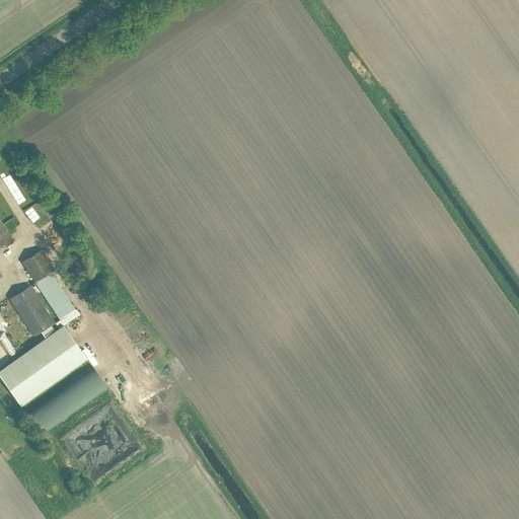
[(0,250),(14,240),(0,220),(0,250)]
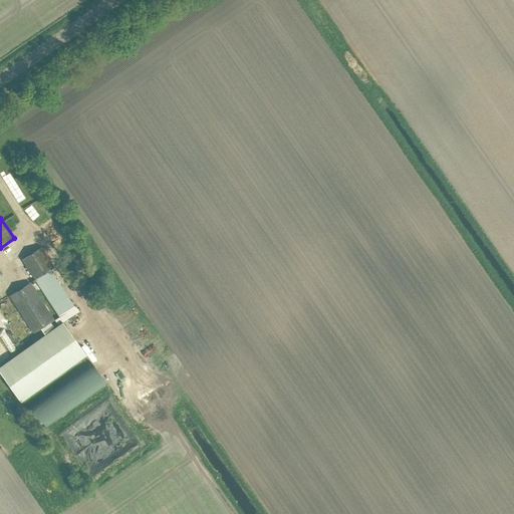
[(21,259),(58,316),(72,307),(48,270),(53,267),(40,247),(21,259)]
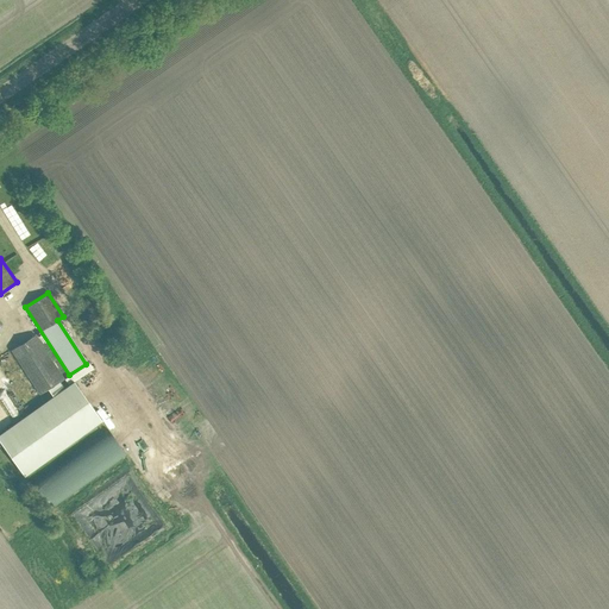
[(11,351),(41,395),(64,380),(35,334),(11,351)]
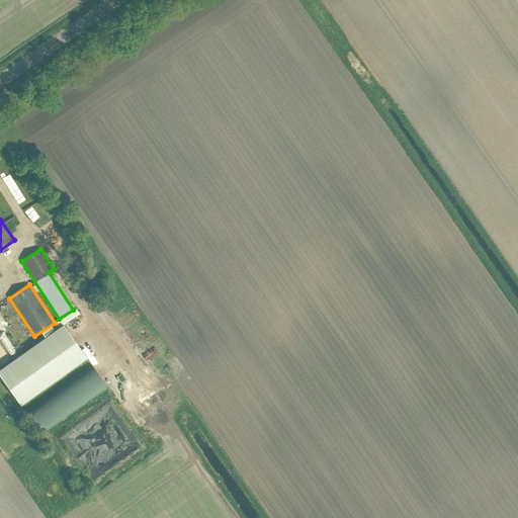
[(0,367),(0,376),(20,405),(87,356),(63,323),(0,367)]
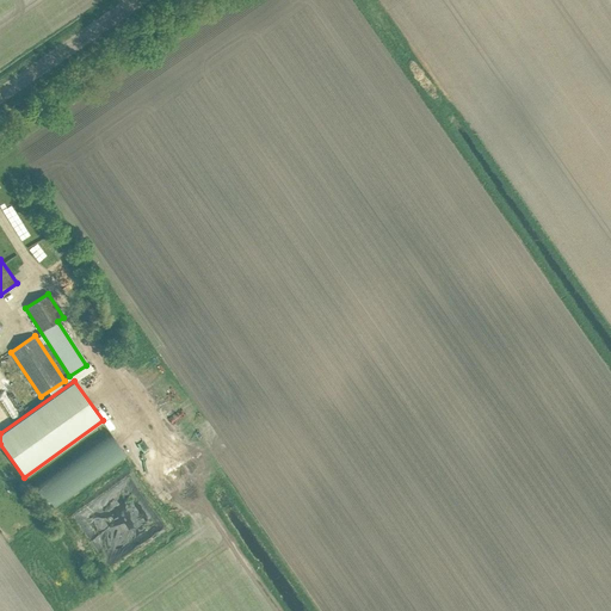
[(34,486),(53,511),(130,455),(111,429),(34,486)]
